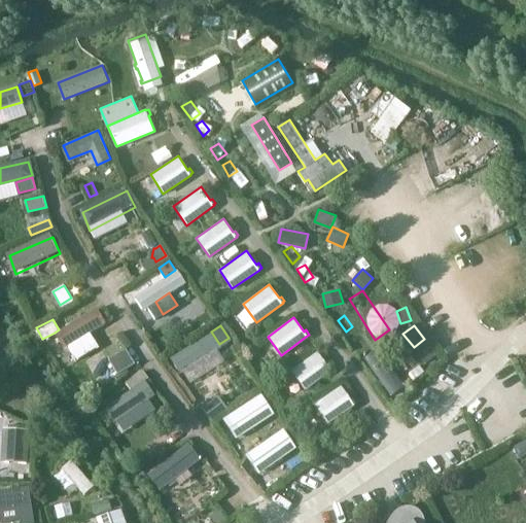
[(77,358),(98,345),(90,332),(68,345),(77,358)]
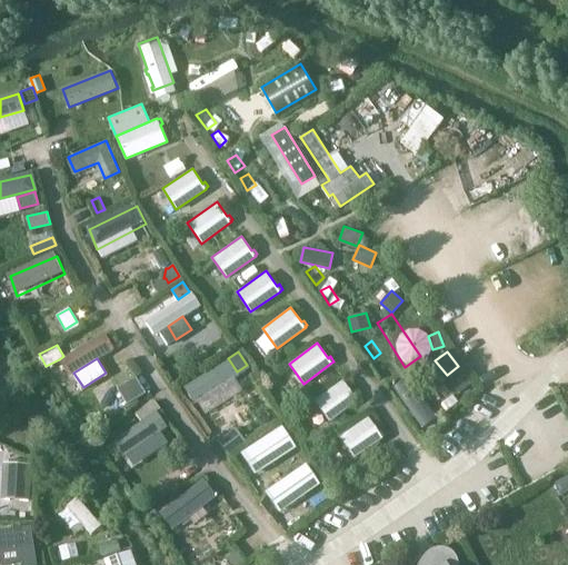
[(392,370),(384,359),(376,364),(384,375),(392,370)]
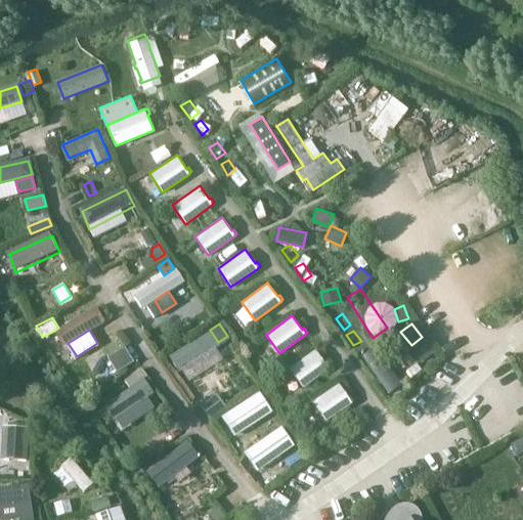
[(220,350),(211,335),(171,359),(180,375),(220,350)]
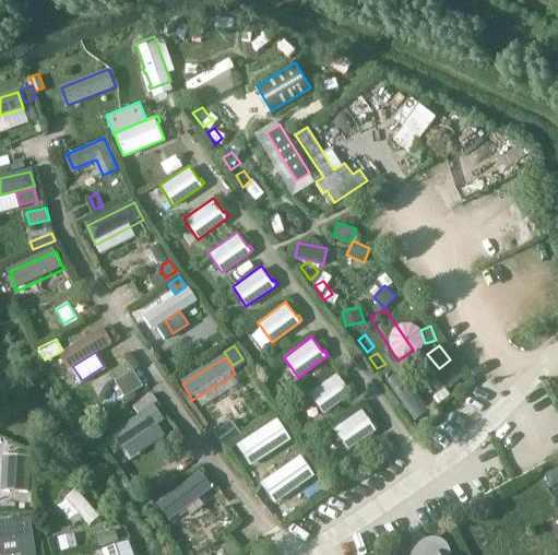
[(462,376),(455,366),(443,375),(450,385),(462,376)]
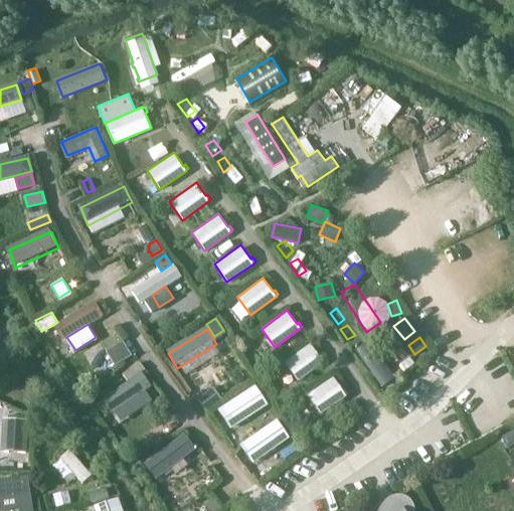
[(107,349),(115,364),(132,354),(123,339),(107,349)]
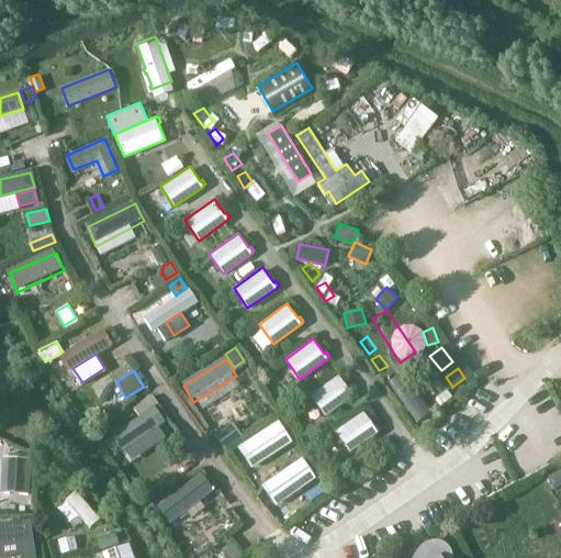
[(417,421),(433,410),(403,370),(389,380),(417,421)]
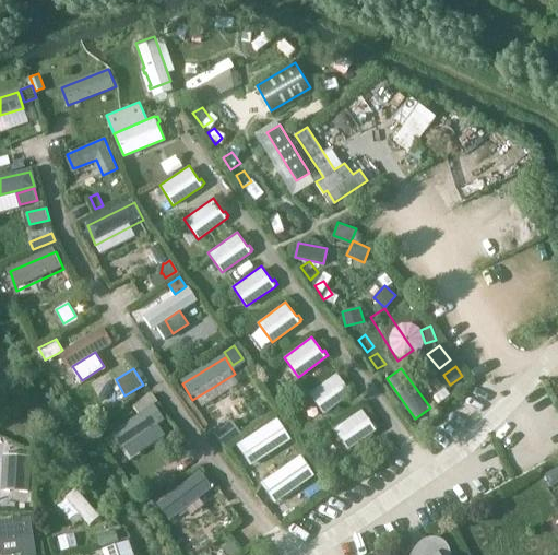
[(352,392),(351,391),(353,390),(349,386),(347,387),(336,372),(309,392),(323,412),(352,392)]
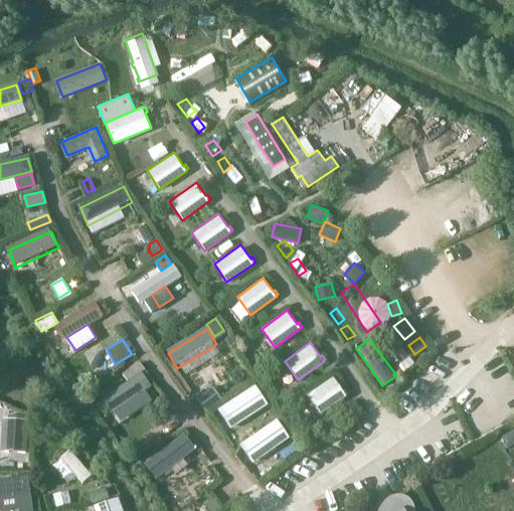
[(410,359),(402,365),(407,372),(416,365),(410,359)]
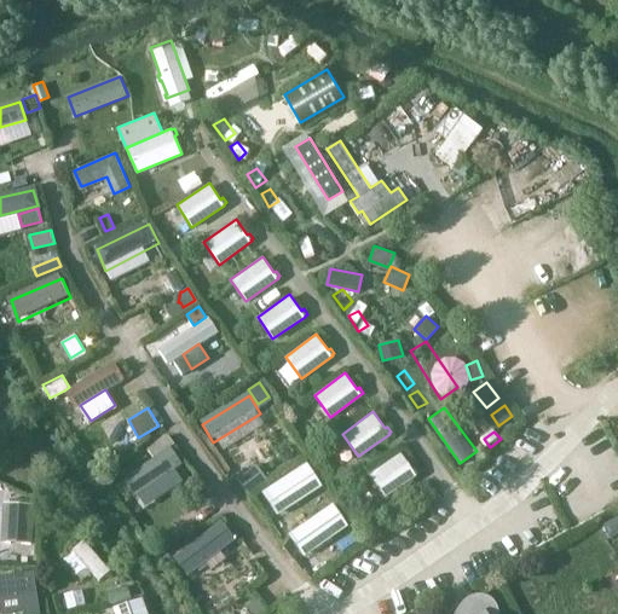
[(146,447),(152,456),(173,442),(167,433),(146,447)]
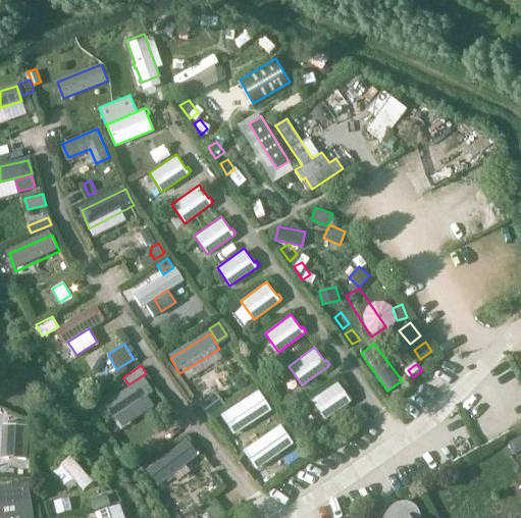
[(96,410),(105,423),(154,389),(144,375),(96,410)]
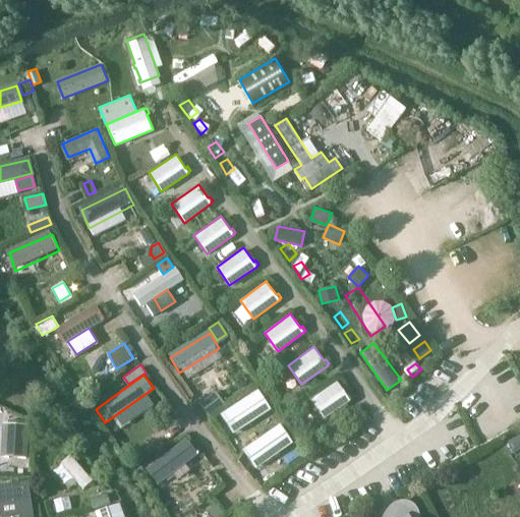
[(350,399),(352,398),(349,393),(347,394),(337,381),(311,399),(324,417),(350,399)]
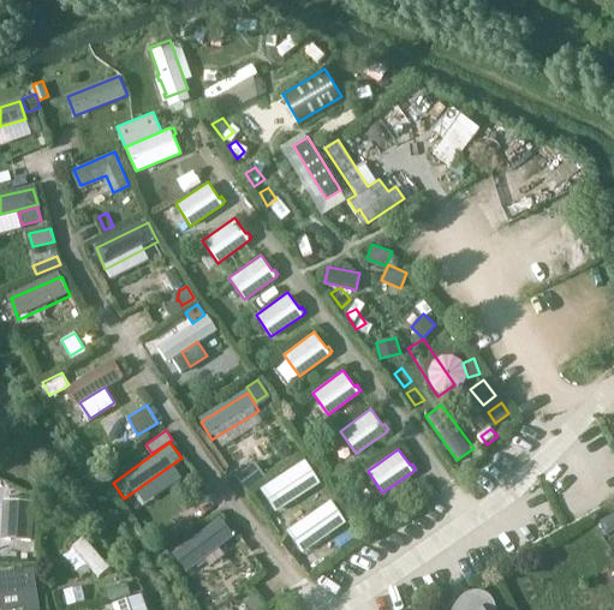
[(305,459),(261,488),(275,509),(320,480),(305,459)]
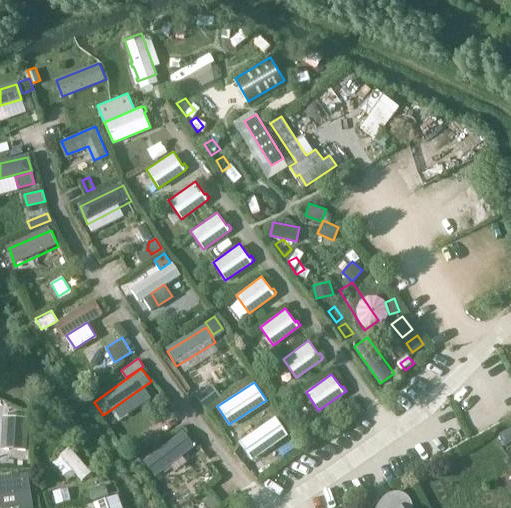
[(195,395),(205,408),(220,396),(211,384),(195,395)]
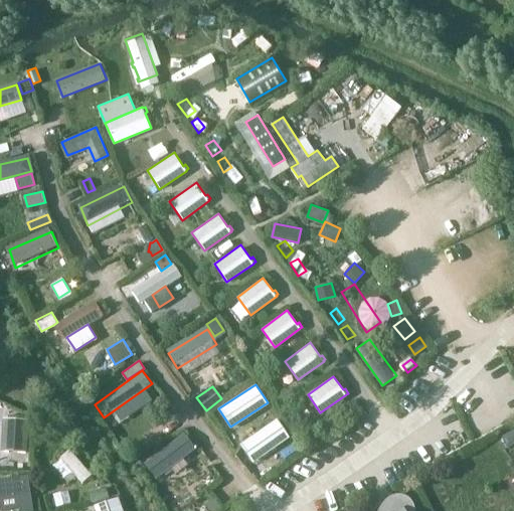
[(26,451),(27,440),(29,414),(23,414),(8,413),(8,416),(3,416),(1,450),(26,451)]
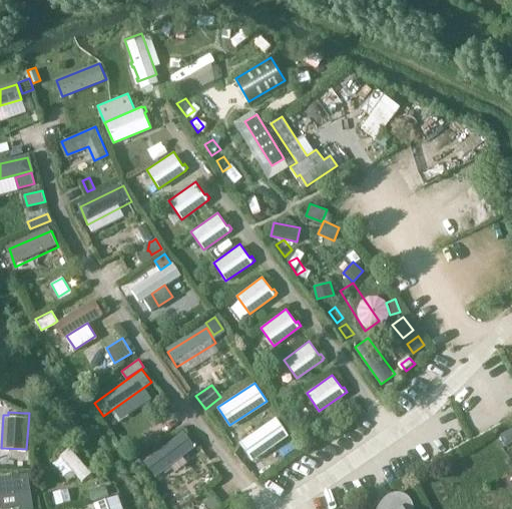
[(276,416),(239,442),(251,460),(289,435),(276,416)]
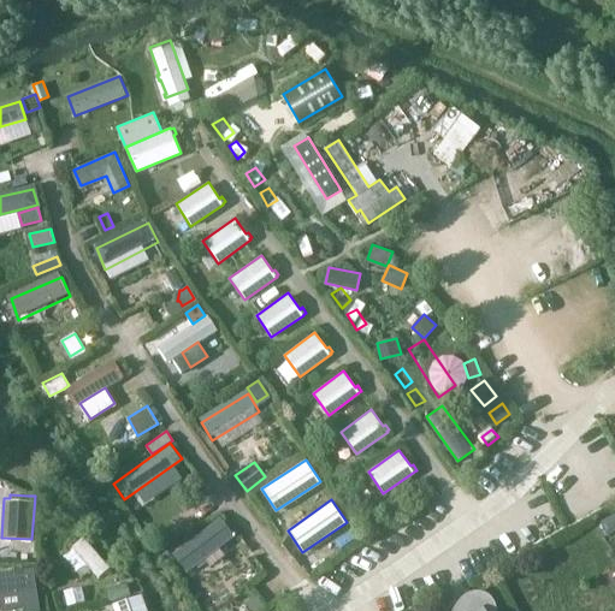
[(234,544),(217,526),(172,557),(189,577),(234,544)]
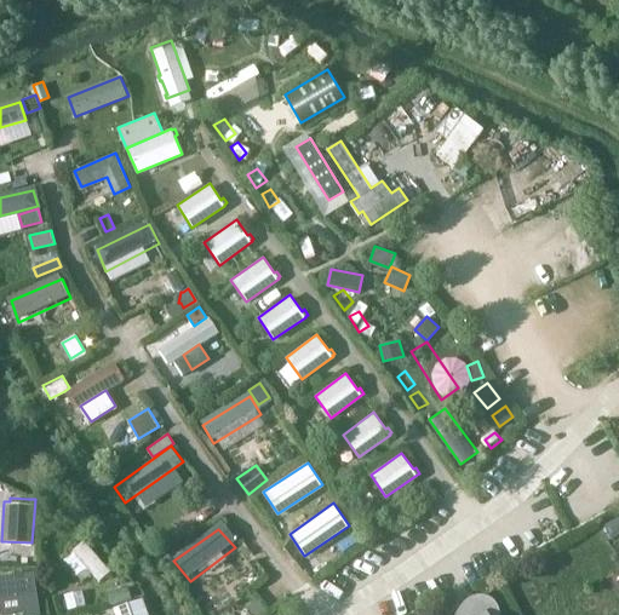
[(118,572),(87,544),(74,557),(103,584),(118,572)]
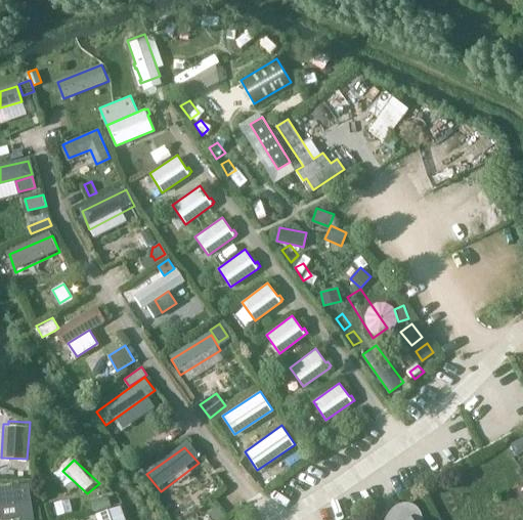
[(20,519),(32,519),(34,519),(29,482),(0,485),(0,515),(0,519),(20,516),(20,519)]
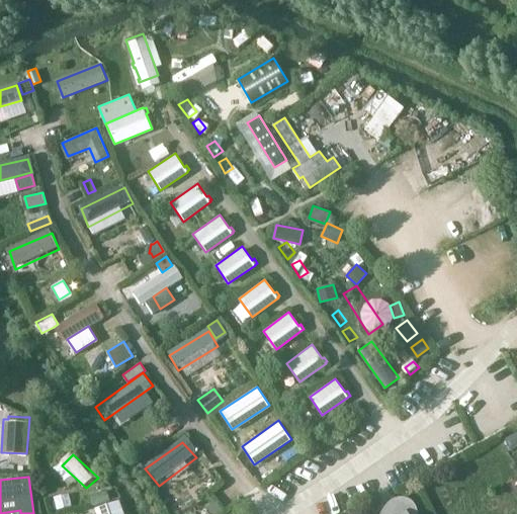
[(106,489),(89,494),(92,504),(109,499),(106,489)]
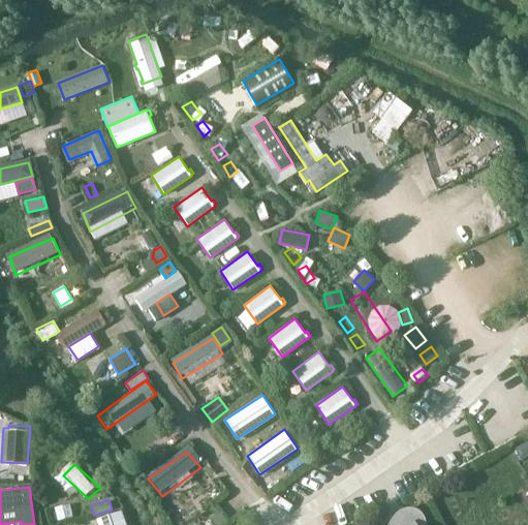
[(424,524),(425,524),(425,523),(424,521),(423,518),(422,517),(421,515),(420,514),(418,513),(417,512),(414,510),(410,508),(409,507),(407,507),(404,507),(400,508),(399,508),(396,511),(394,512),(393,513),(391,515),(390,517),(389,518),(387,520),(387,521),(386,523),(386,524),(385,524),(424,524)]
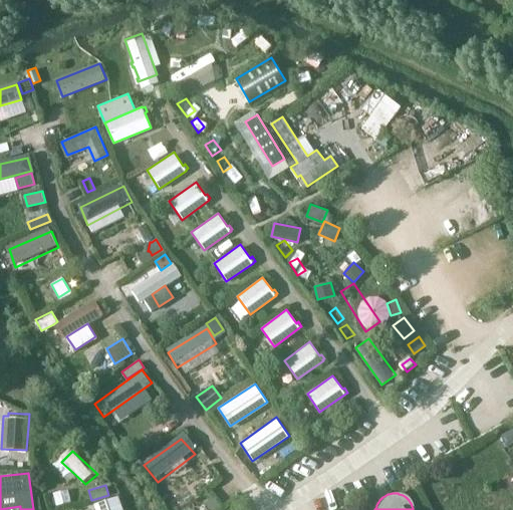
[(122,509),(118,495),(94,503),(95,509),(122,509)]
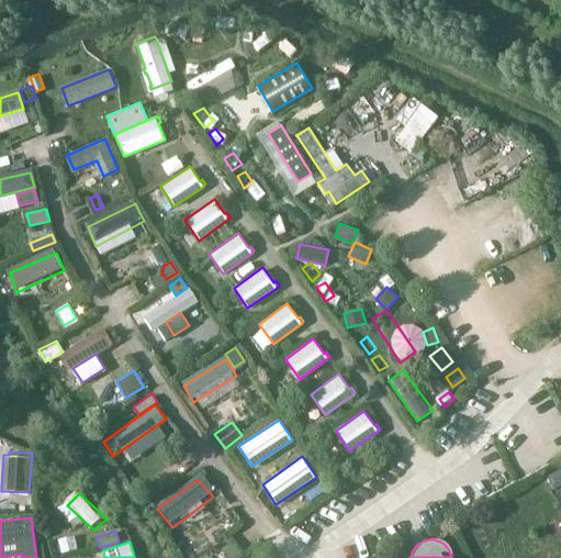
[(233,543),(222,551),(226,557),(231,557),(239,551),(233,543)]
